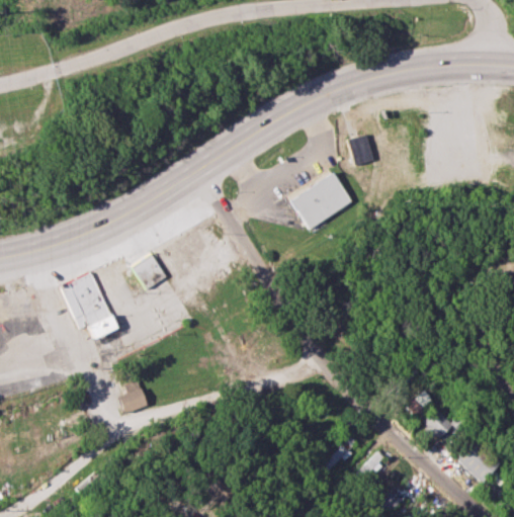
[(310,229),(352,201),(333,172),(290,199),(310,229)]
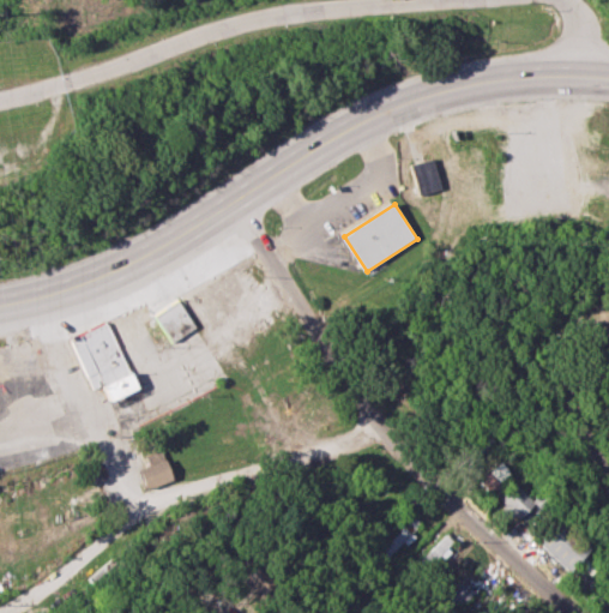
[(155,313),(174,343),(197,328),(178,299),(155,313)]
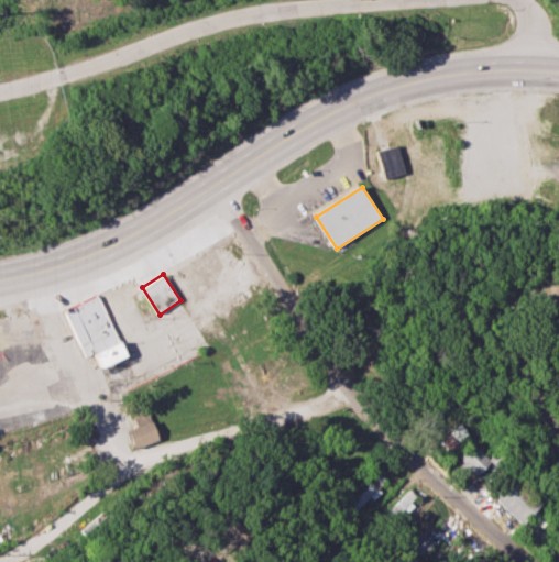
[(65,310),(86,357),(94,354),(99,370),(127,357),(100,295),(65,310)]
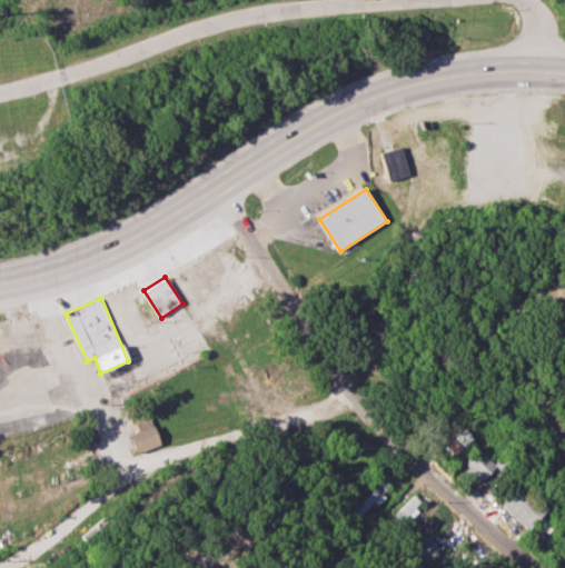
[(138,424),(140,431),(130,435),(138,454),(162,445),(152,417),(138,424)]
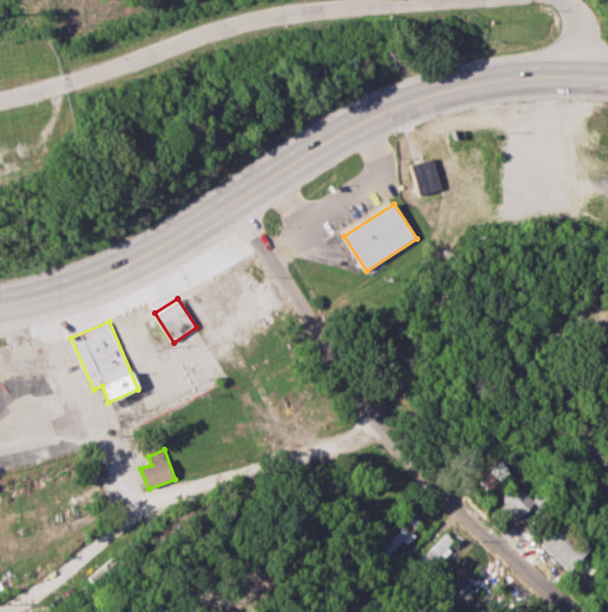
[(481,479),(493,494),(515,476),(503,461),(481,479)]
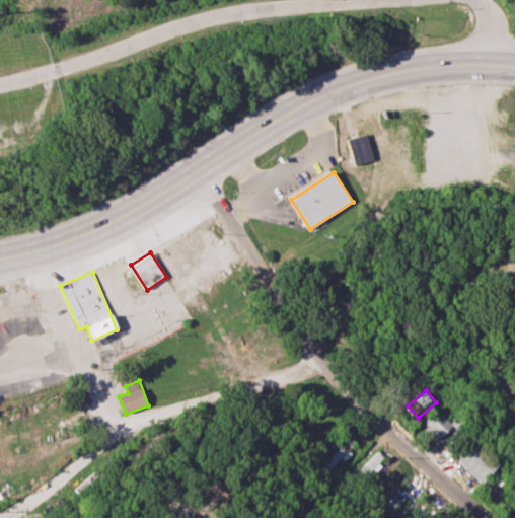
[(441,440),(456,424),(439,409),(424,425),(441,440)]
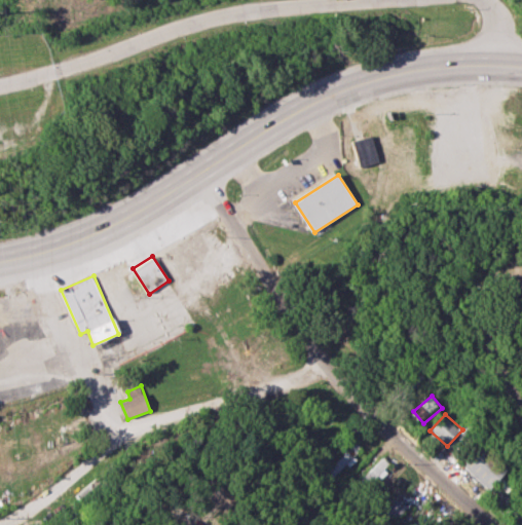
[(511,470),(482,443),(462,462),(491,490),(511,470)]
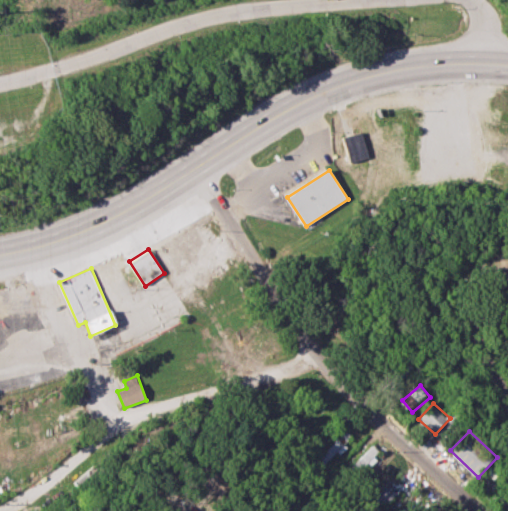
[(348,447),(341,440),(321,461),(328,468),(348,447)]
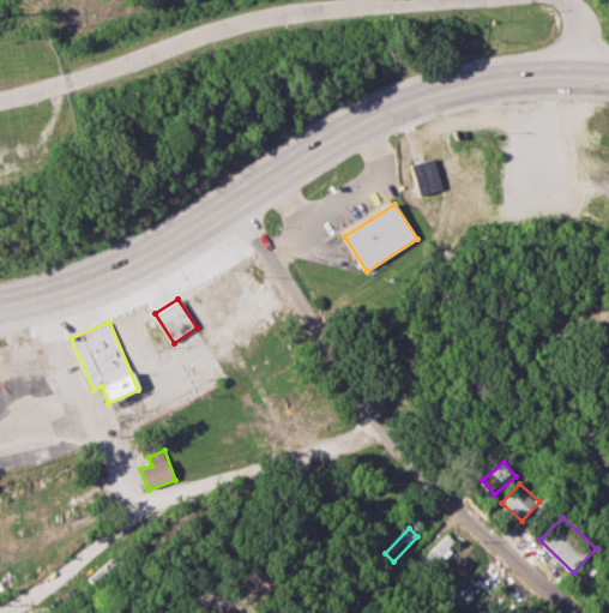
[(458,542),(451,535),(429,557),(438,564),(458,542)]
